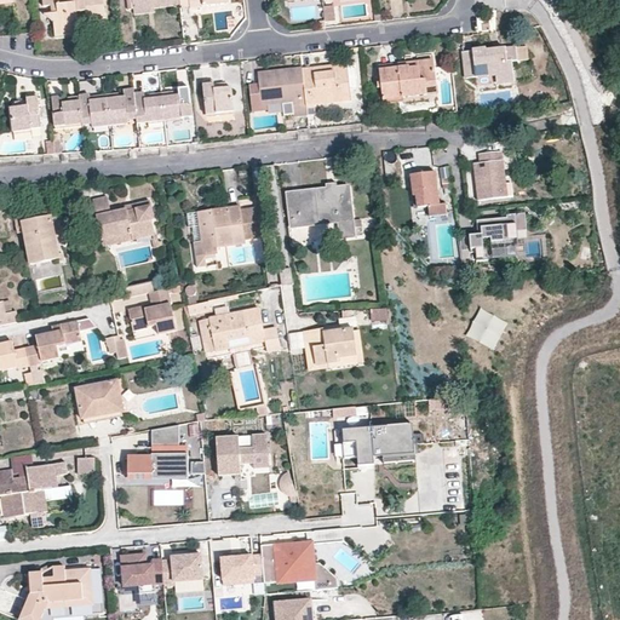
[(41,0),(44,6),(51,6),(51,15),(45,15),(53,24),(55,36),(78,35),(76,12),(85,11),(86,21),(104,18),(102,0),(41,0)]
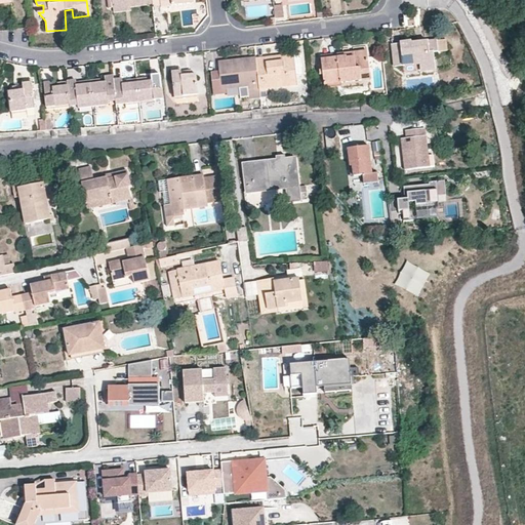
[(111,0),(113,7),(113,9),(131,7),(153,5),(152,0),(111,0)]
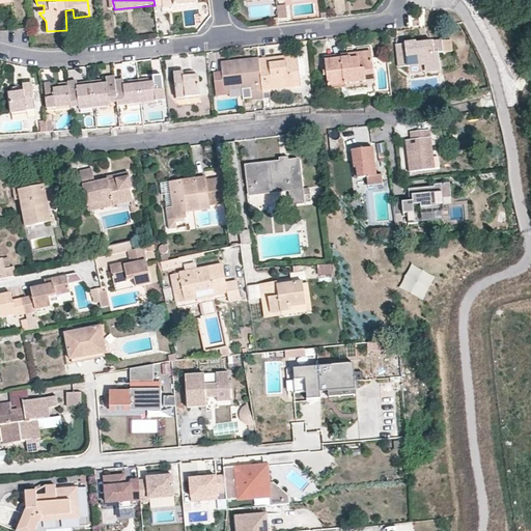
[(286,5),(277,6),(279,19),(287,19),(286,5)]
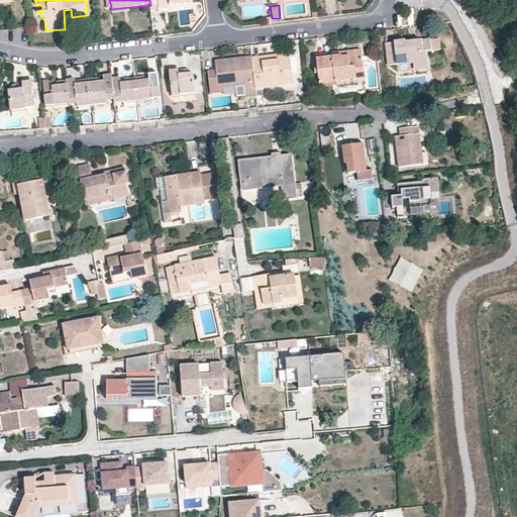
[(426,52),(431,52),(430,40),(430,39),(405,42),(405,40),(395,42),(395,43),(386,44),(388,66),(397,65),(398,73),(428,70),(426,52)]
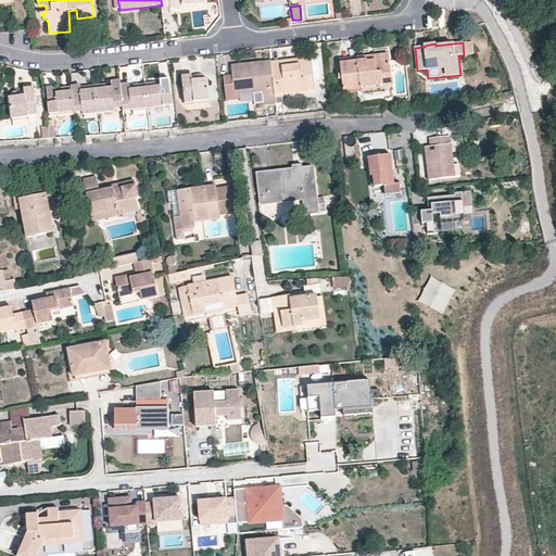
[(472,42),(463,43),(464,55),(475,54),(472,42)]
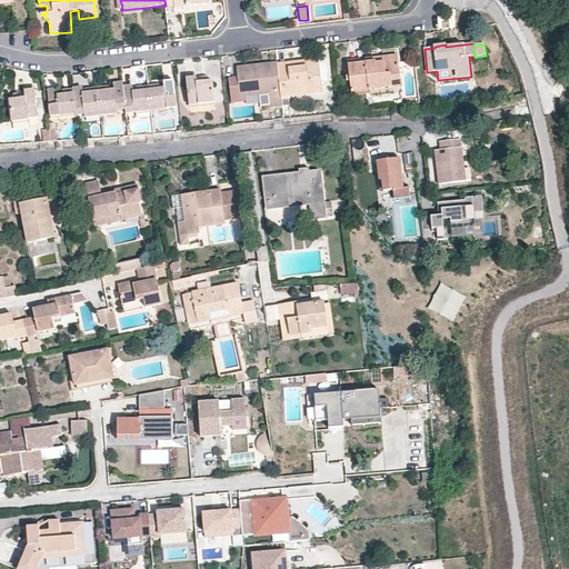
[(375,58),(366,59),(366,62),(348,63),(351,93),(392,88),(391,82),(401,81),(398,56),(383,57),(385,61),(376,63),(375,58)]
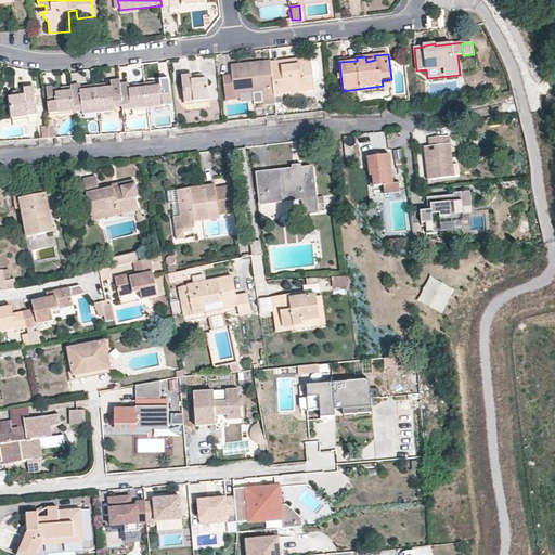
[(311,59),(298,60),(299,66),(282,68),(281,62),(271,63),(275,103),(283,103),(282,94),(314,91),(313,79),(311,60),(311,59)]
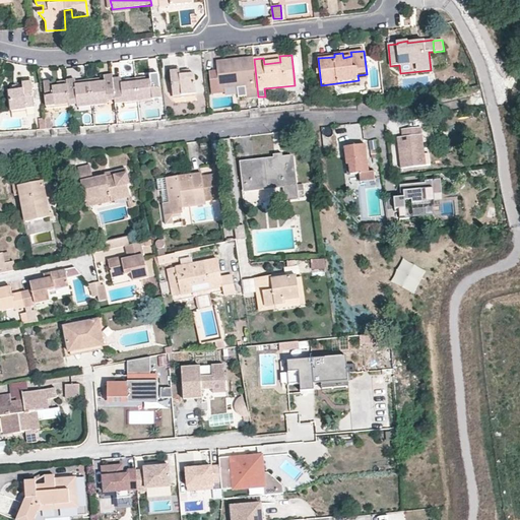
[(254,58),(217,62),(218,75),(220,88),(223,87),(237,86),(239,99),(247,98),(247,99),(258,98),(258,96),(254,59),(254,58)]
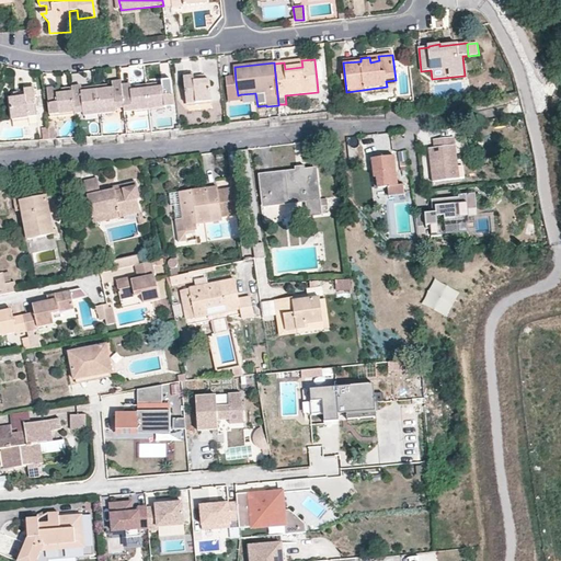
[(193,75),(183,76),(186,104),(210,101),(208,80),(204,80),(204,76),(193,77),(193,75)]
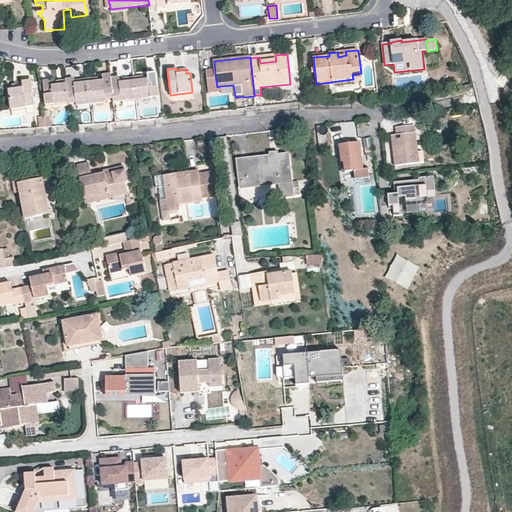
[(65,80),(65,83),(57,84),(51,85),(51,79),(41,81),(44,106),(67,103),(68,105),(76,104),(76,107),(105,104),(105,101),(113,100),(113,103),(158,98),(156,73),(147,74),(148,78),(143,79),(134,80),(124,81),(119,82),(118,77),(111,78),(110,73),(102,74),(103,81),(97,81),(88,82),(79,83),(74,84),(73,78),(65,80)]
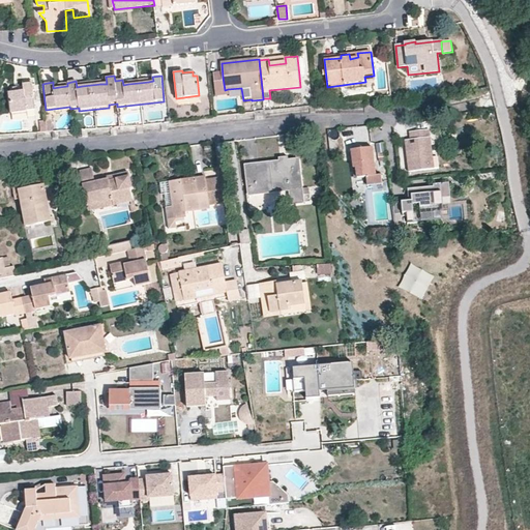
[(225,90),(223,77),(215,78),(217,96),(229,95),(228,89),(225,90)]
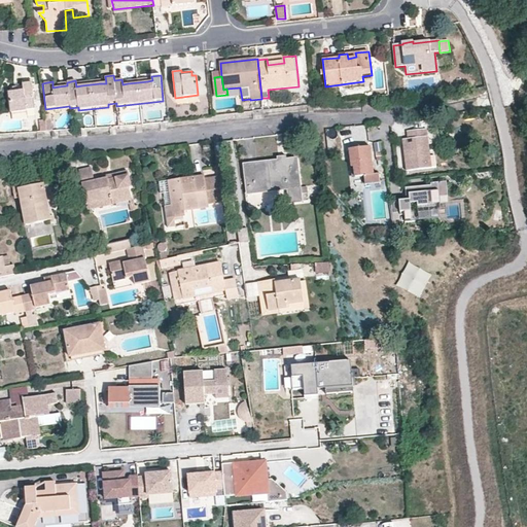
[(33,79),(22,80),(23,85),(24,90),(12,91),(8,92),(10,112),(27,110),(26,108),(36,107),(33,79)]
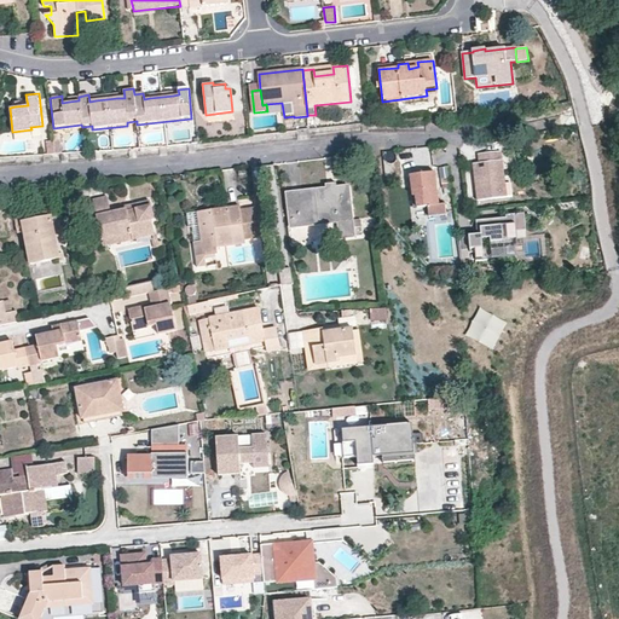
[(431,146),(420,148),(421,156),(431,155),(431,146)]
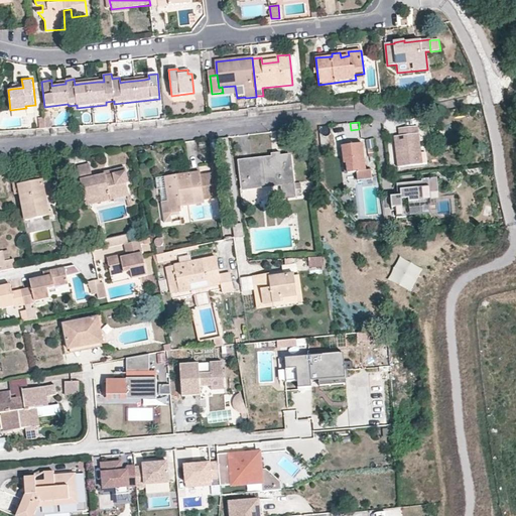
[(419,153),(416,127),(397,129),(398,137),(393,138),(397,167),(416,165),(414,154),(419,154),(419,153)]
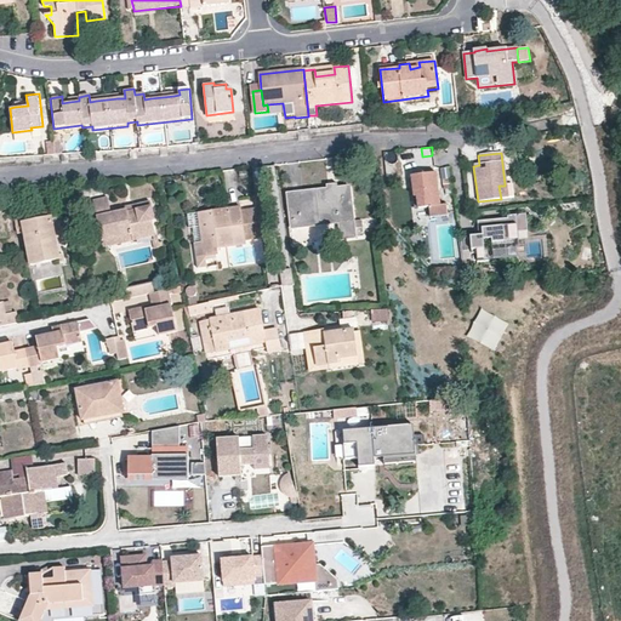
[(436,174),(411,176),(414,197),(416,197),(419,210),(429,208),(431,218),(446,216),(445,205),(439,206),(436,174)]
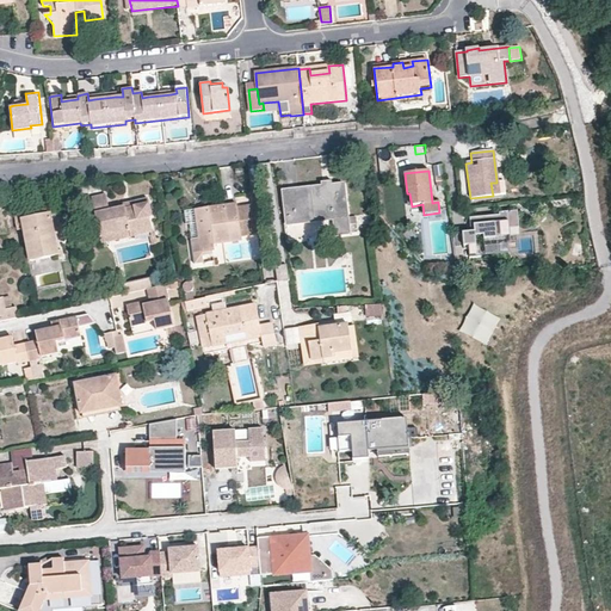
[(497,181),(497,183),(491,183),(493,196),(504,195),(503,180),(497,181)]
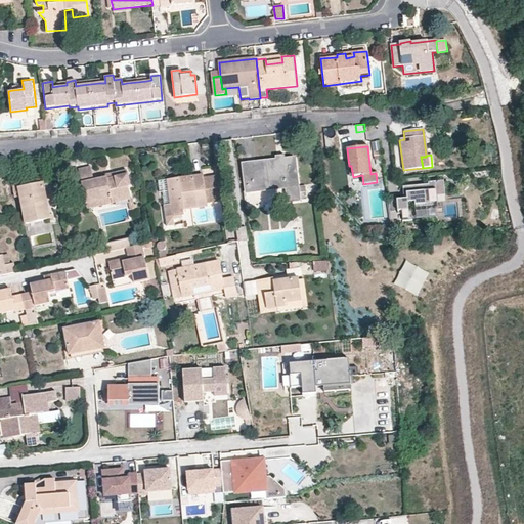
[(243,164),(246,192),(287,188),(288,202),(306,200),(304,186),(298,186),(294,158),(243,164)]
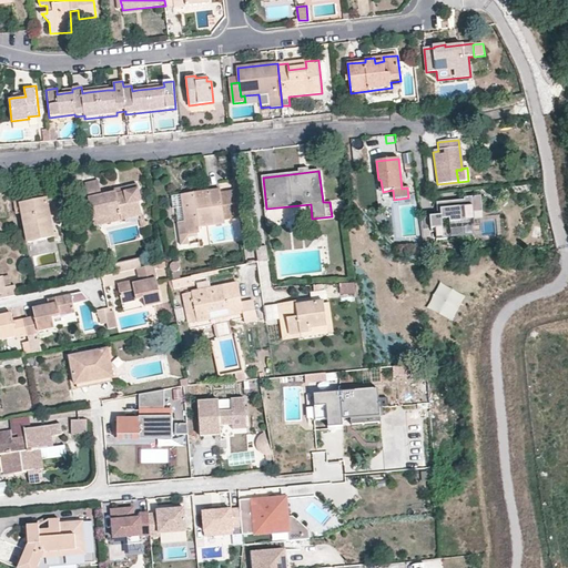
[(73,186),(71,179),(63,181),(62,176),(59,178),(61,189),(73,186)]
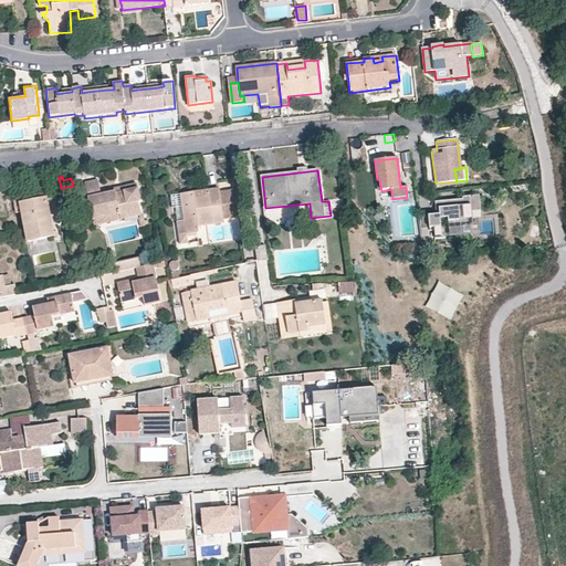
[(115,191),(113,192),(102,195),(98,180),(85,182),(93,219),(119,212),(121,219),(139,215),(143,213),(139,202),(142,202),(137,184),(123,187),(124,191),(115,194),(115,191)]
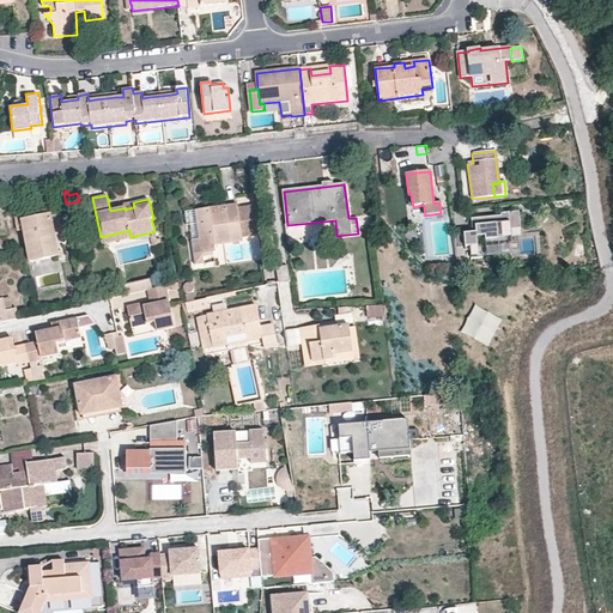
[(210,208),(195,211),(201,254),(214,252),(214,246),(243,241),(237,204),(226,206),(228,213),(210,216),(210,208)]
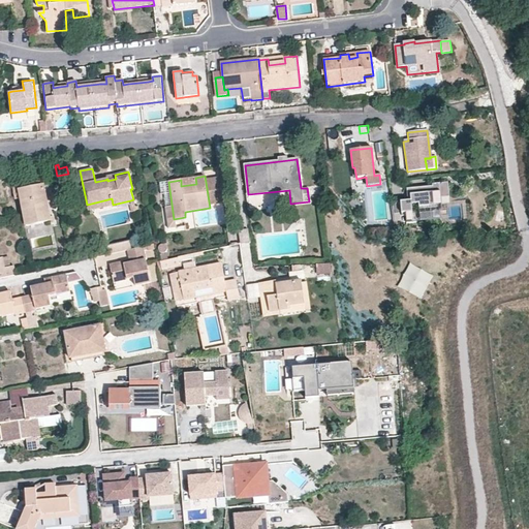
[(195,178),(181,180),(181,186),(196,184),(195,178)]
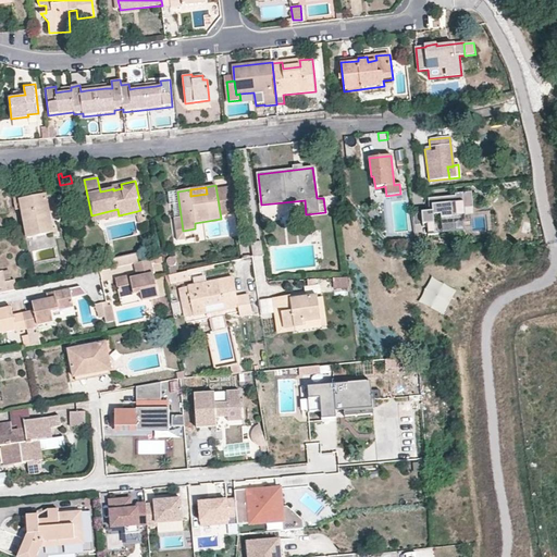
[(45,190),(14,197),(15,210),(22,209),(21,200),(46,195),(45,190)]
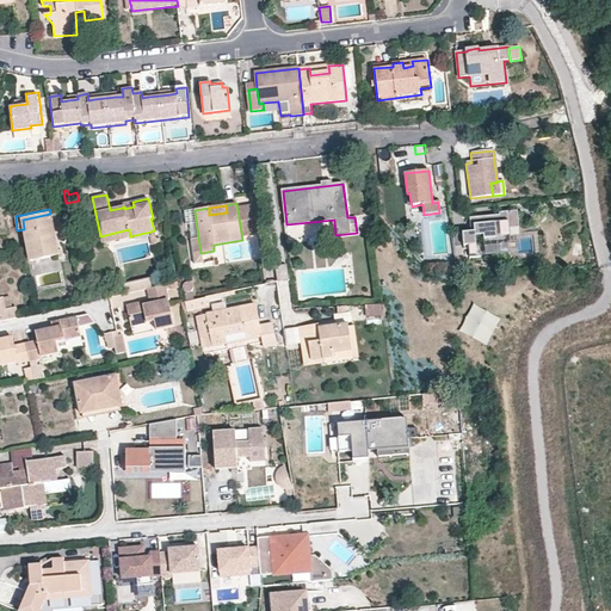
[(511,235),(510,228),(519,227),(517,210),(498,213),(500,222),(492,223),(491,216),(470,218),(471,227),(474,226),(475,233),(471,233),(463,234),(463,235),(454,238),(456,258),(470,255),(470,258),(482,257),(480,244),(477,244),(476,235),(483,234),(485,239),(511,235)]
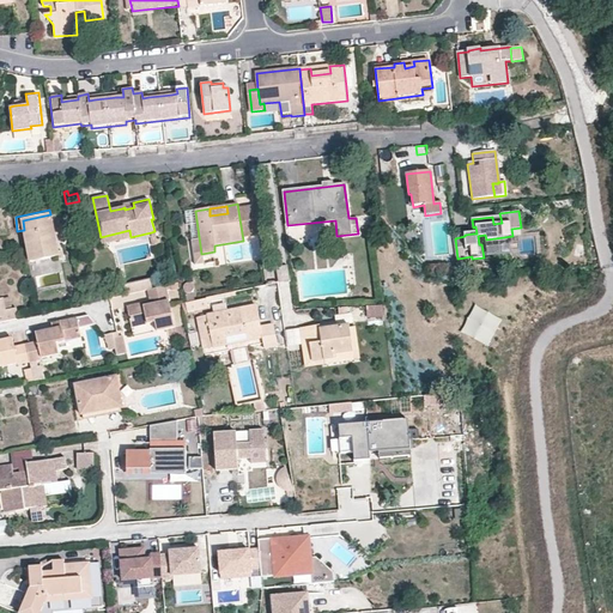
[(23,220),(24,230),(30,262),(59,256),(59,260),(64,259),(61,252),(59,252),(50,214),(23,220)]
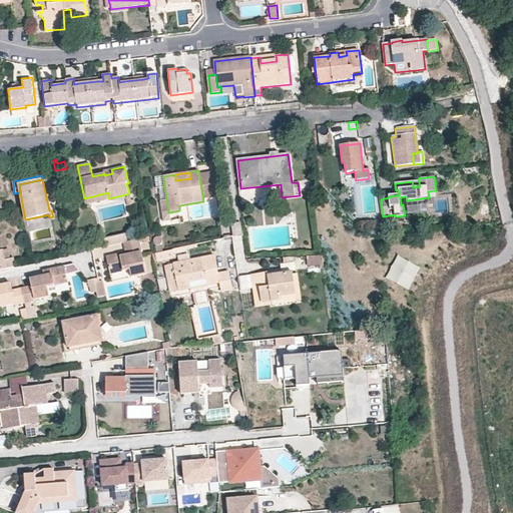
[(85,204),(109,198),(108,192),(84,198),(85,204)]
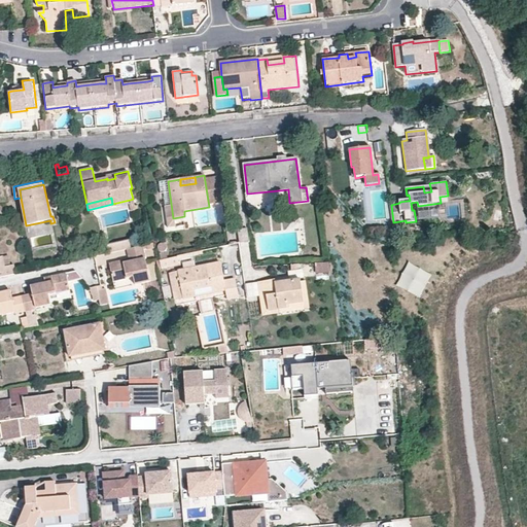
[(133,199),(130,200),(131,204),(130,204),(131,212),(137,211),(139,209),(138,205),(135,206),(134,199),(133,199)]
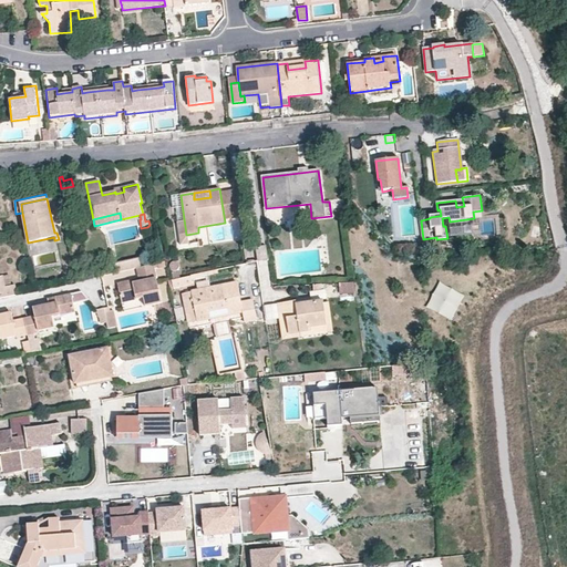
[(178,264),(176,263),(174,261),(173,263),(172,264),(171,264),(169,266),(171,269),(171,270),(173,271),(174,271),(177,271),(178,270),(179,269),(179,267),(178,264)]
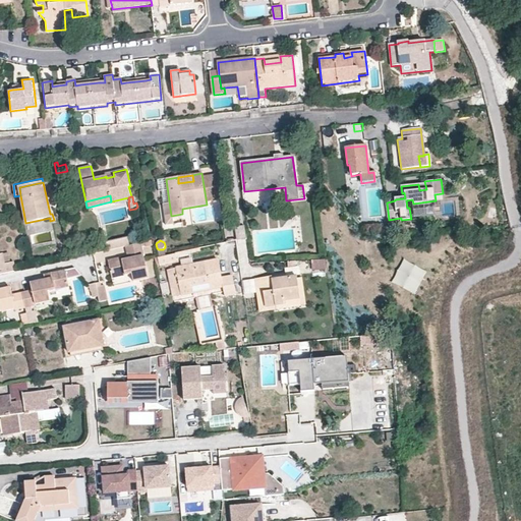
[(142,245),(142,243),(127,246),(129,256),(129,259),(123,261),(123,257),(109,261),(113,278),(133,274),(134,282),(150,279),(142,245)]
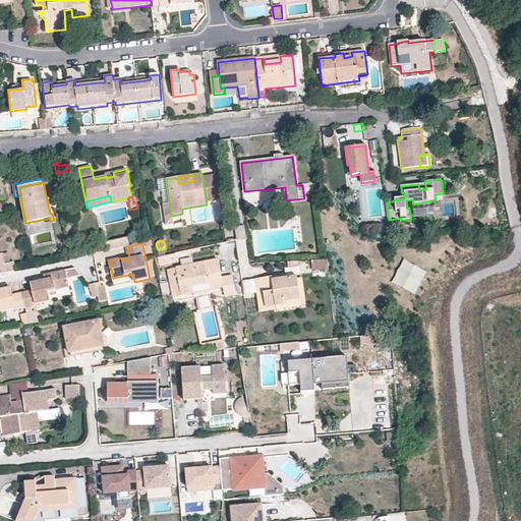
[(178,253),(155,258),(156,266),(179,261),(178,253)]
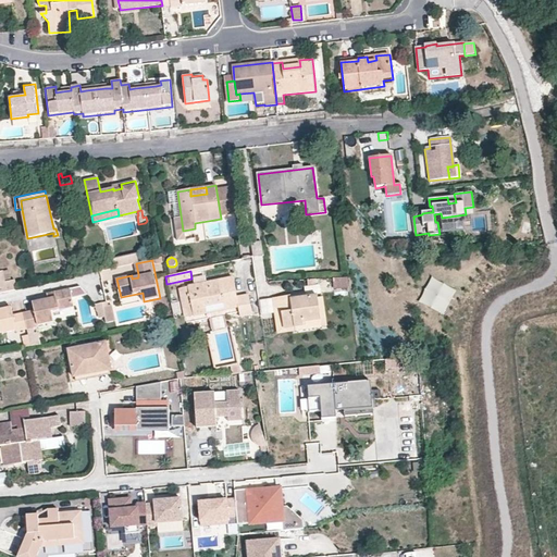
[(3,272),(0,272),(0,292),(15,289),(13,281),(4,282),(3,272)]
